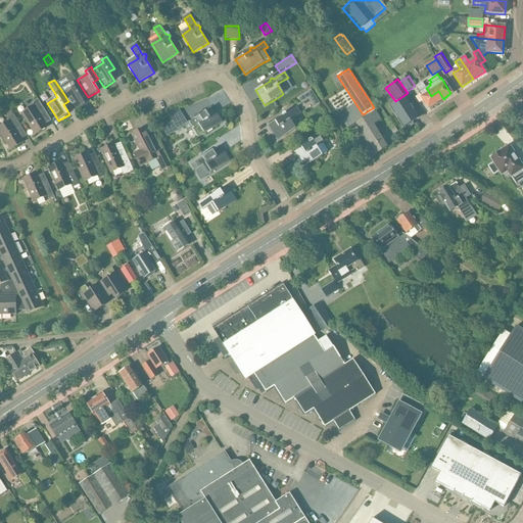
[(63,93),(68,101),(75,110),(85,104),(79,95),(84,91),(77,80),(70,84),(73,87),(63,93)]
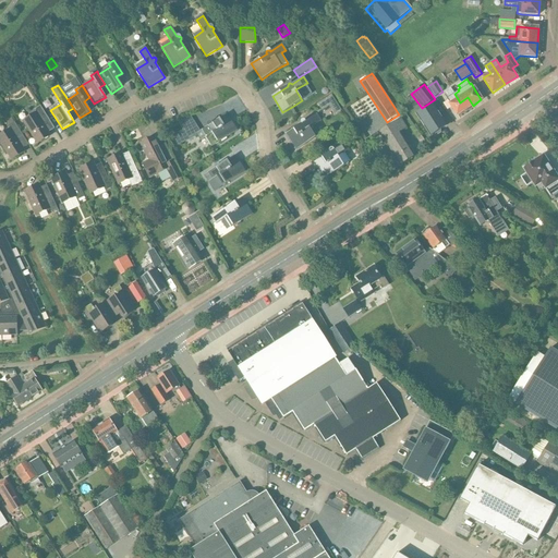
[(447,99),(451,106),(458,116),(473,106),(468,97),(460,102),(455,94),(450,88),(445,93),(448,98),(447,99)]
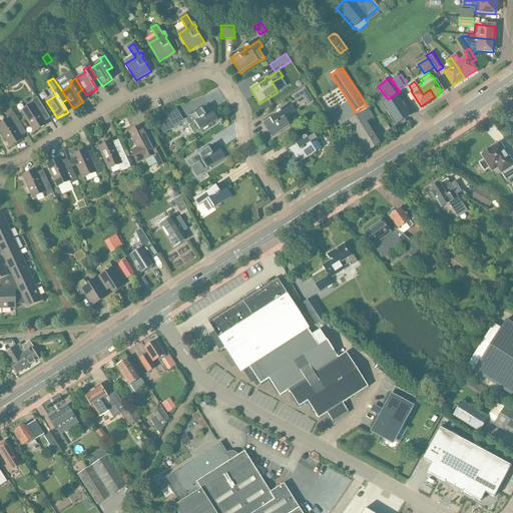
[(303,98),(308,105),(314,102),(306,88),(293,96),(296,102),(303,98)]
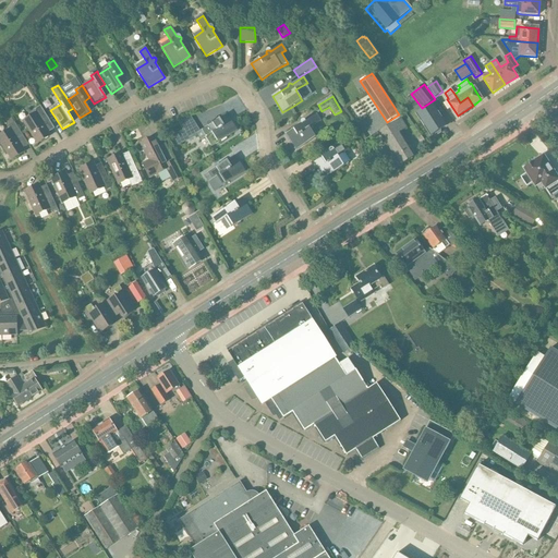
[(432,104),(415,113),(431,136),(433,135),(436,136),(441,133),(441,130),(447,126),(432,104)]
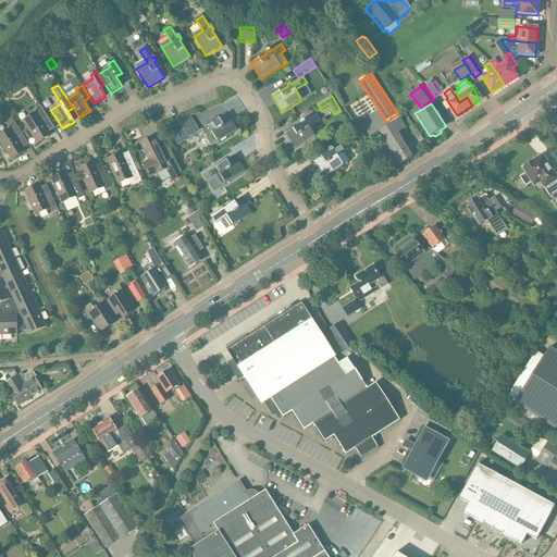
[(23,121),(32,135),(37,144),(51,136),(44,124),(49,121),(40,106),(34,109),(36,112),(23,121)]
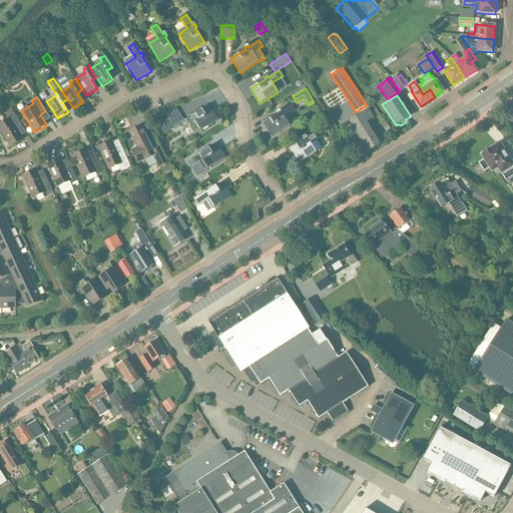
[(168,120),(154,127),(159,136),(172,129),(181,124),(184,129),(188,127),(193,135),(200,131),(209,125),(218,120),(209,105),(194,114),(194,113),(193,113),(192,113),(191,113),(191,114),(190,114),(190,115),(190,116),(191,116),(184,121),(177,110),(175,107),(163,112),(166,117),(168,120)]
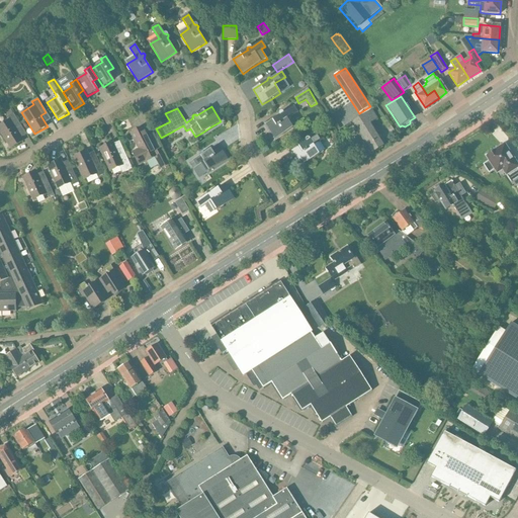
[(279,113),(279,115),(265,124),(275,140),(293,127),(287,118),(297,111),(294,106),(283,113),(282,112),(280,112),(279,113)]
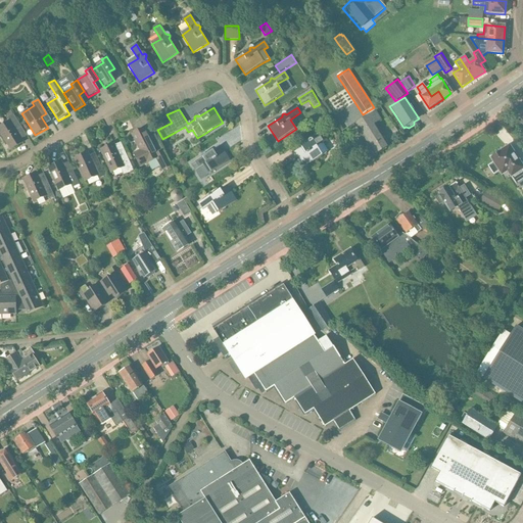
[(6,114),(8,119),(9,121),(0,127),(0,133),(11,150),(24,142),(16,132),(22,128),(11,110),(6,114)]
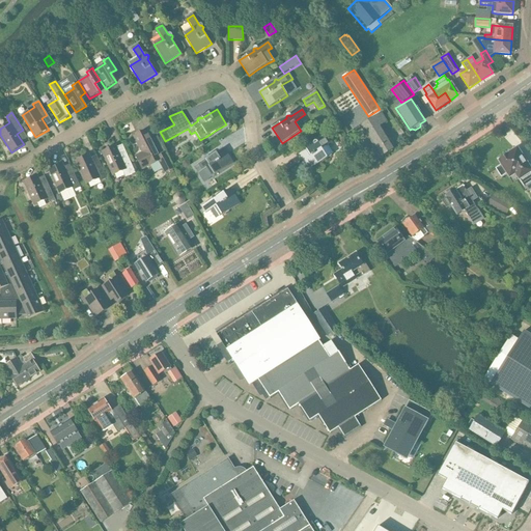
[(387,122),(382,114),(361,127),(381,158),(395,149),(381,127),(387,122)]
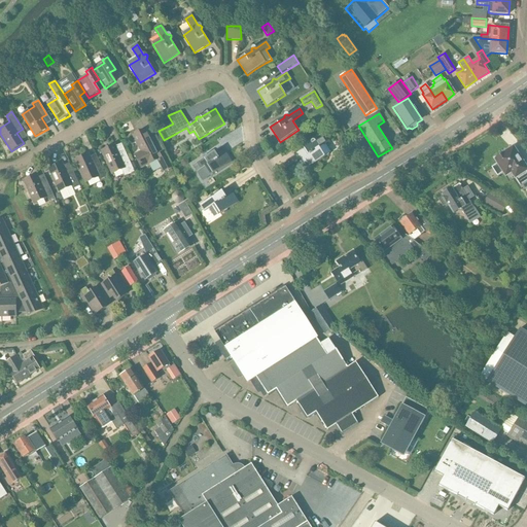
[(135,154),(139,164),(141,168),(157,160),(164,172),(173,168),(160,142),(154,145),(146,129),(133,136),(141,151),(135,154)]
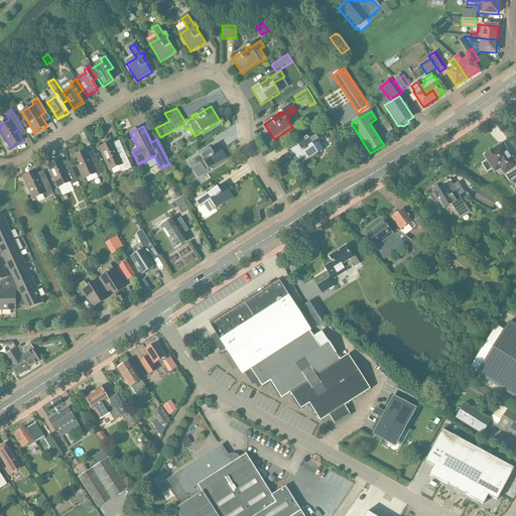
[(304,139),(304,141),(290,150),(300,165),(325,150),(318,141),(323,138),(318,132),(308,139),(307,138),(305,138),(304,139)]
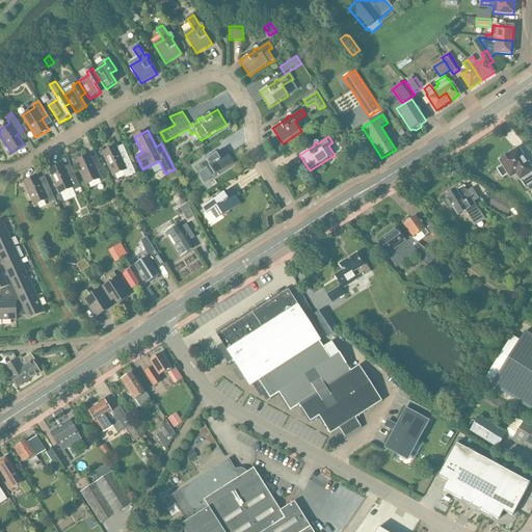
[(102,153),(106,162),(112,176),(123,171),(126,178),(135,174),(128,155),(122,158),(116,147),(102,153)]
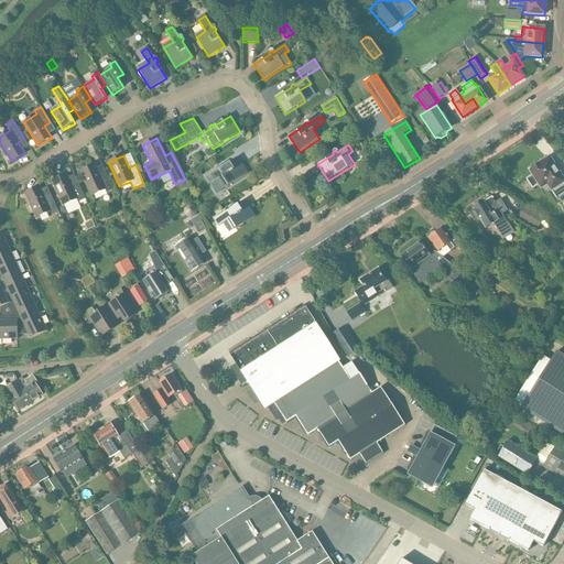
[(218,170),(218,171),(207,177),(212,184),(223,177),(228,186),(248,174),(237,158),(221,167),(220,166),(218,166),(217,169),(218,170)]
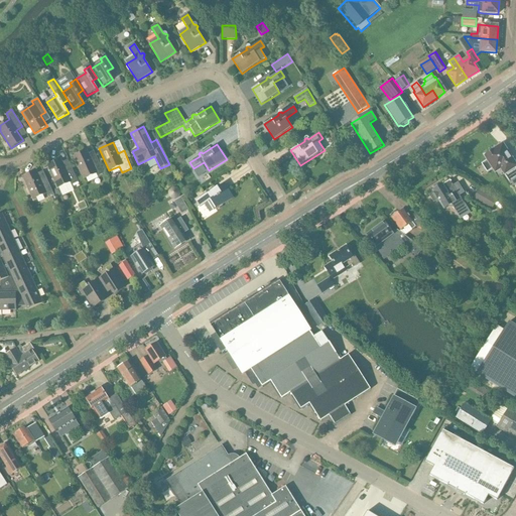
[(485,156),(488,161),(483,165),(488,173),(494,170),(497,174),(502,170),(513,187),(515,184),(515,165),(508,153),(502,145),(485,156)]
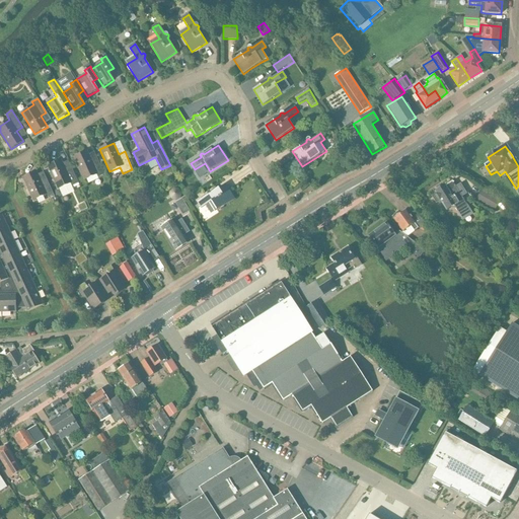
[(348,154),(344,147),(337,152),(341,159),(348,154)]
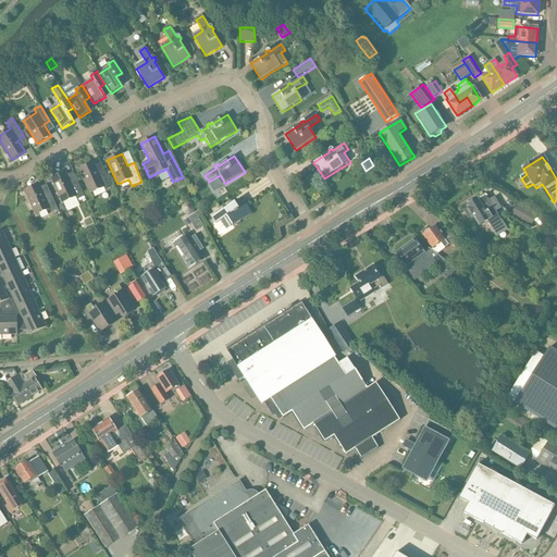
[(112,187),(110,182),(106,172),(99,175),(94,162),(79,169),(90,194),(106,187),(107,190),(112,187)]
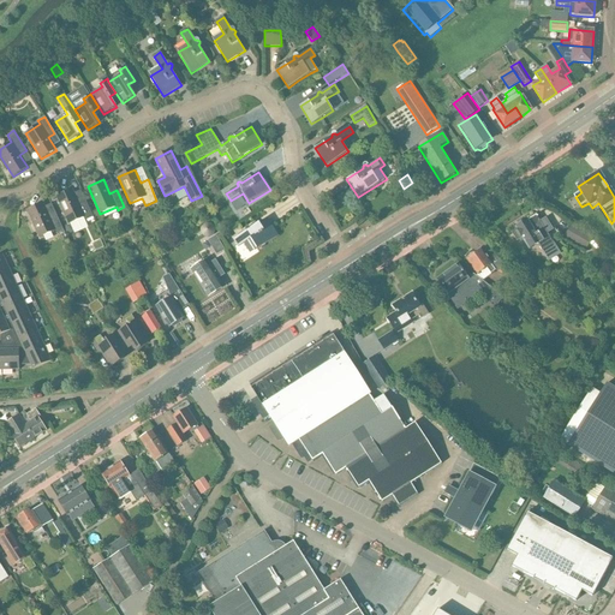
[(216,185),(210,190),(214,196),(221,191),(216,185)]
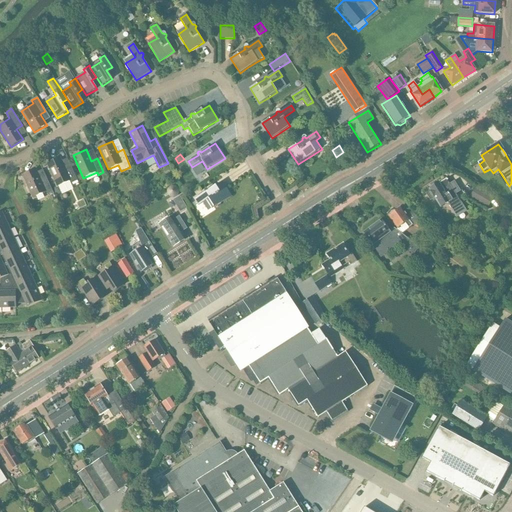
[(78,181),(75,176),(71,167),(65,169),(60,158),(47,164),(58,187),(71,181),(72,184),(78,181)]
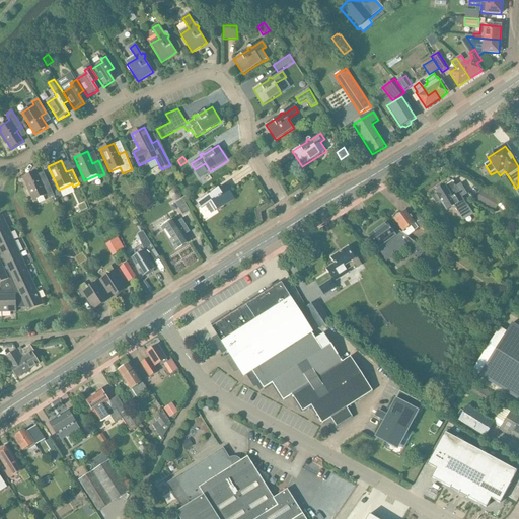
[(48,198),(54,195),(47,180),(42,183),(36,171),(22,177),(33,201),(47,195),(48,198)]
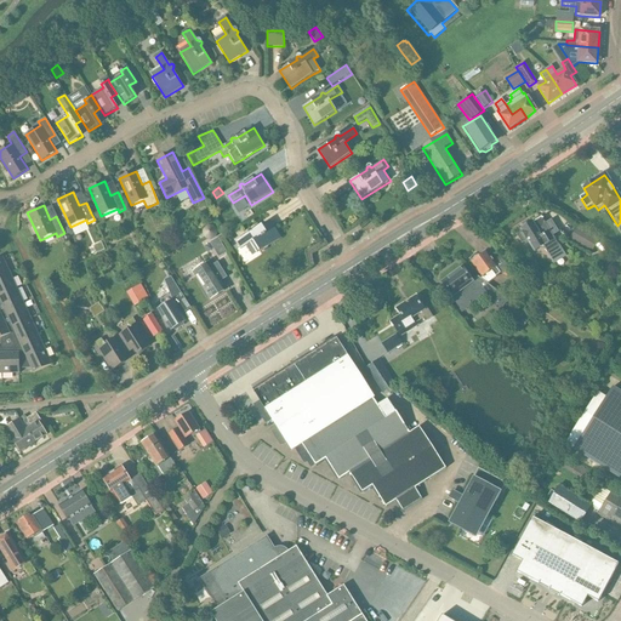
[(553,237),(558,233),(551,221),(546,224),(542,220),(543,218),(542,218),(541,217),(520,231),(522,232),(517,235),(522,244),(527,240),(534,252),(542,246),(547,254),(551,260),(563,251),(553,237)]
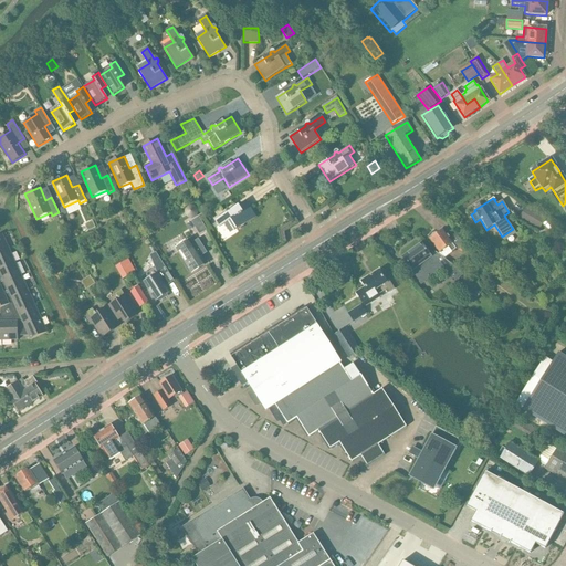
[(226,211),(226,213),(227,213),(215,220),(219,228),(231,220),(237,230),(257,217),(245,201),(230,211),(230,210),(229,210),(227,210),(226,211)]
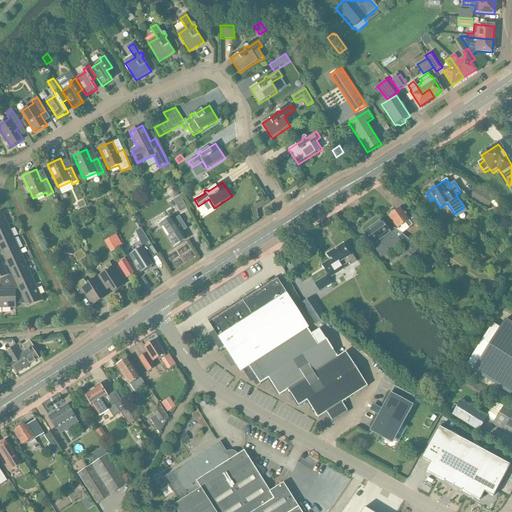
[(167,191),(166,192),(167,193),(167,195),(168,196),(169,197),(171,198),(172,198),(174,198),(175,198),(176,197),(177,196),(178,195),(179,194),(179,193),(179,192),(179,190),(178,189),(178,188),(176,187),(175,186),(174,186),(173,186),(172,186),(170,186),(169,187),(168,188),(167,189),(167,191)]
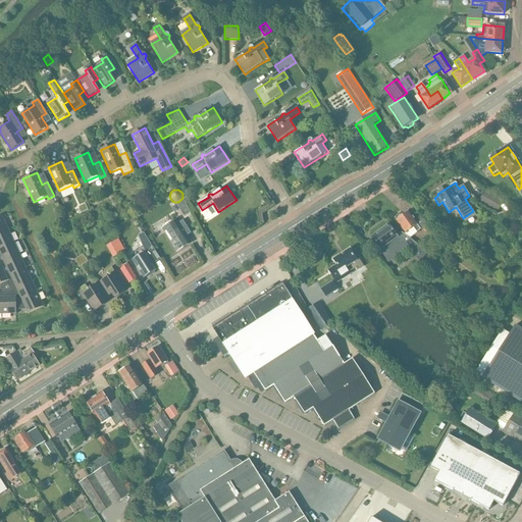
[(485,191),(478,202),(498,213),(504,202),(485,191)]
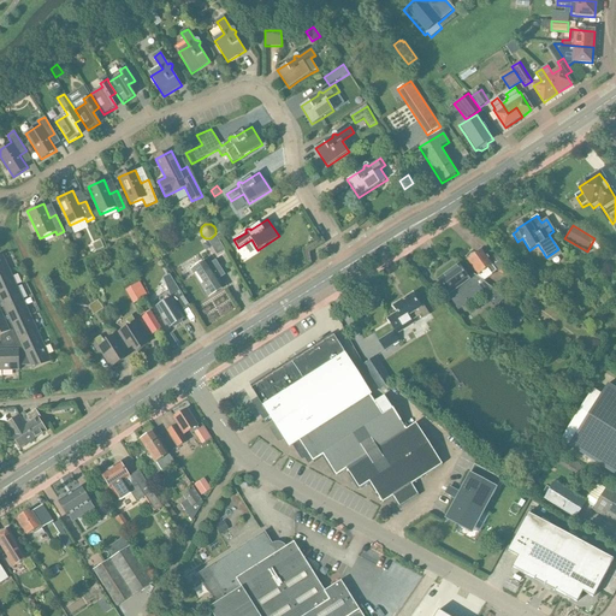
[(229,232),(223,237),(226,242),(232,237),(229,232)]
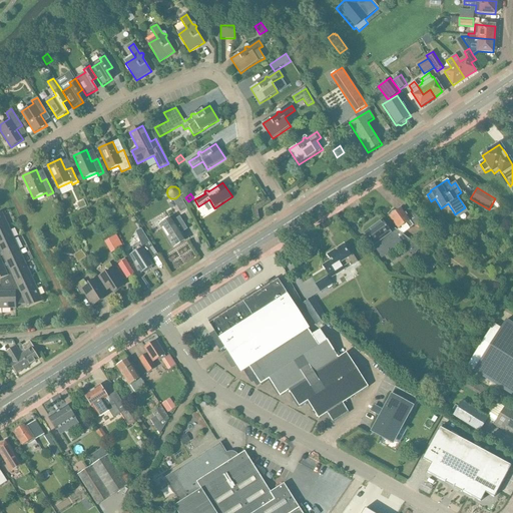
[(496,199),(492,203),(499,210),(503,207),(496,199)]
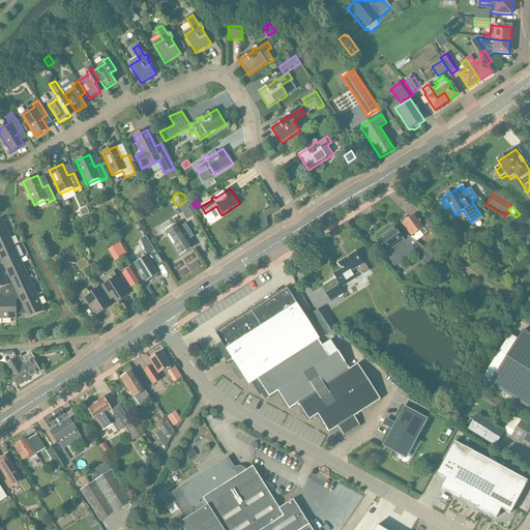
[(403,224),(409,232),(413,237),(419,232),(423,237),(428,234),(414,215),(403,224)]
